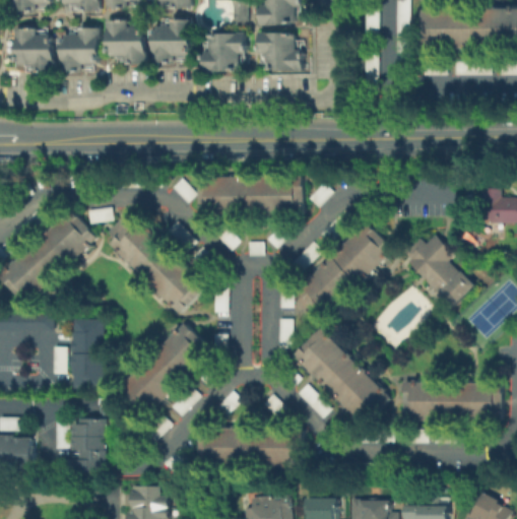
[(55,0),(55,8),(35,8),(35,14),(16,14),(16,0),(55,0)]
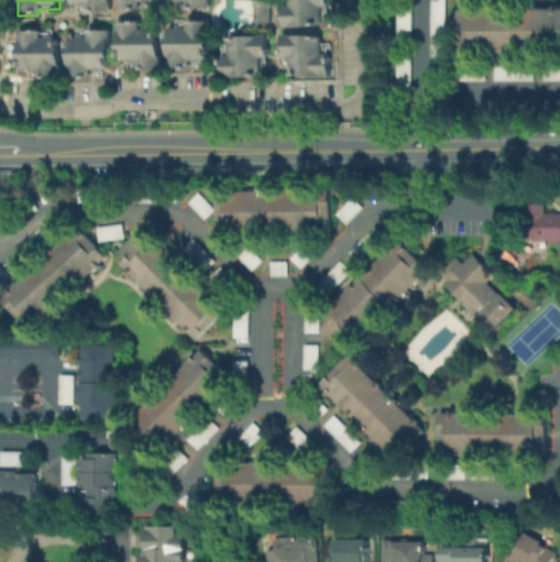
[(109,0),(109,12),(88,12),(88,3),(67,3),(67,0),(109,0)]
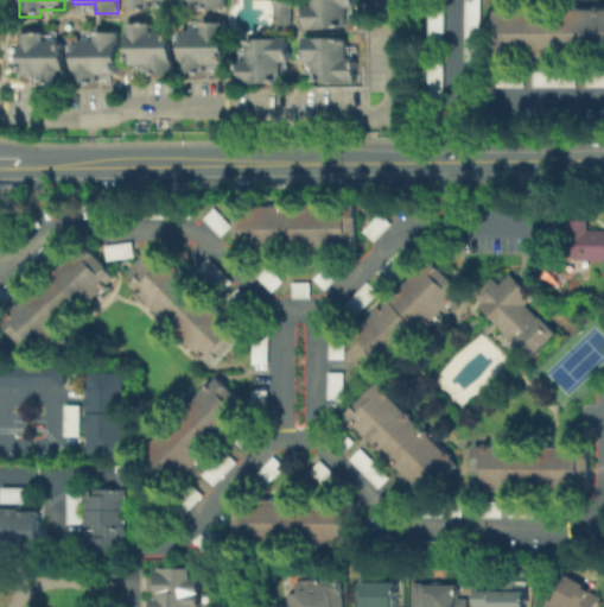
[(151,11),(127,11),(127,0),(170,0),(170,4),(151,4),(151,11)]
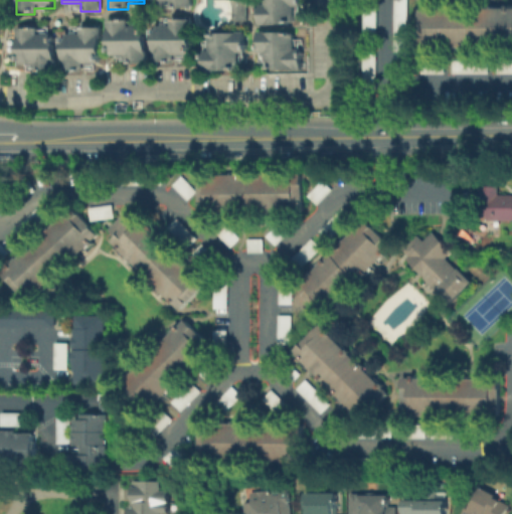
[(190,0),(190,8),(172,8),(172,1),(154,0),(190,0)]
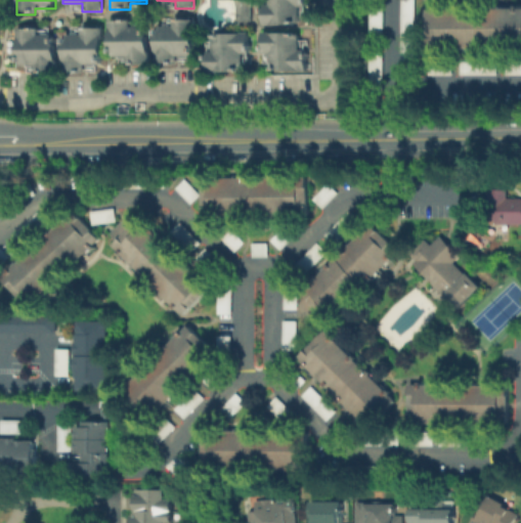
[(234,1),(219,1),(219,0),(251,0),(251,23),(234,23),(234,1)]
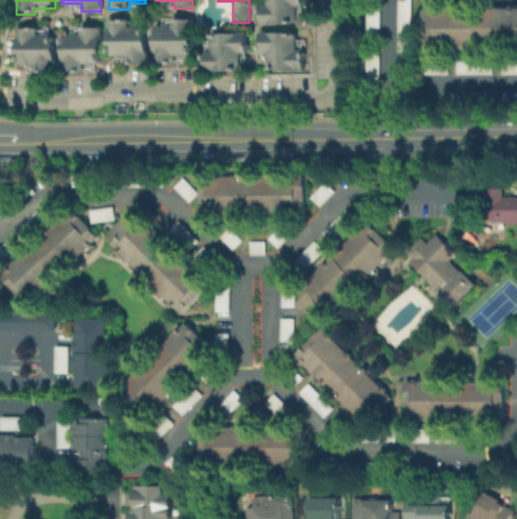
[(296,25),(260,25),(260,5),(267,5),(267,0),(303,0),(303,5),(296,5),(296,25)]
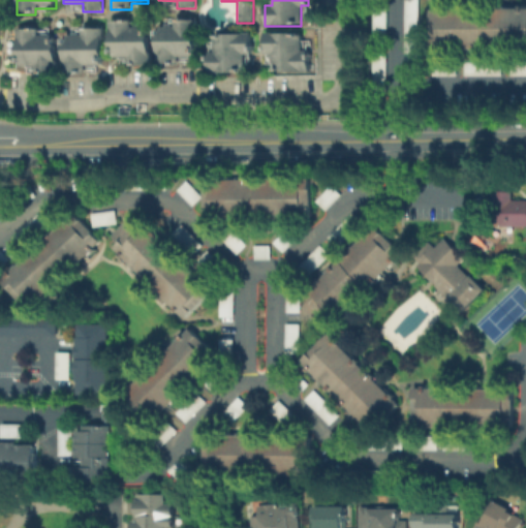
[(400,0),(400,71),(413,71),(413,0),(400,0)]
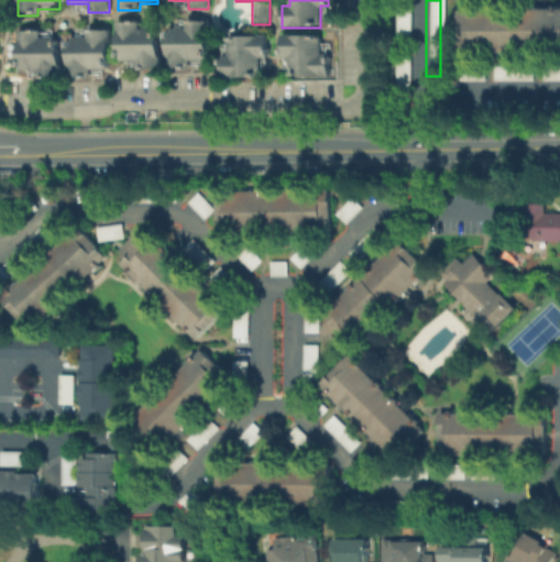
[(463,4),(559,4),(559,42),(463,42),(463,4)]
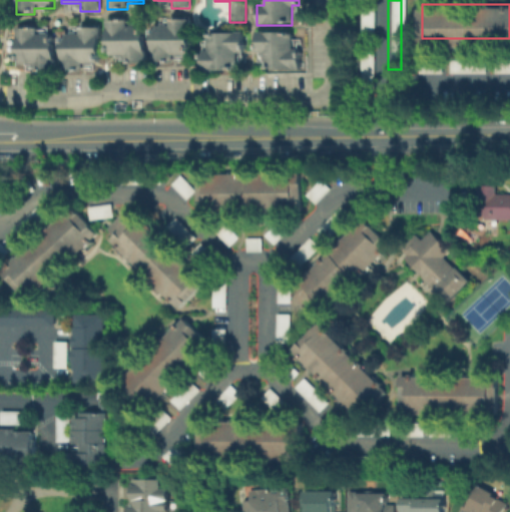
[(371,30),(371,10),(359,9),(358,30),(371,30)]
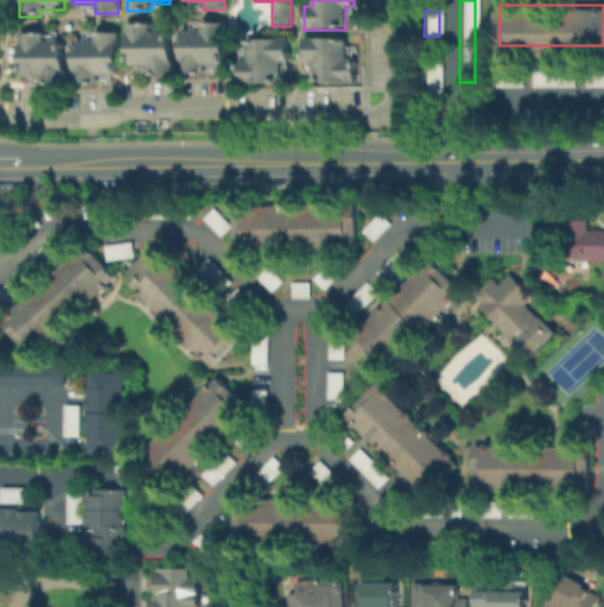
[(204,74),(183,74),(183,30),(204,30),(204,26),(223,26),(223,63),(204,63),(204,74)]
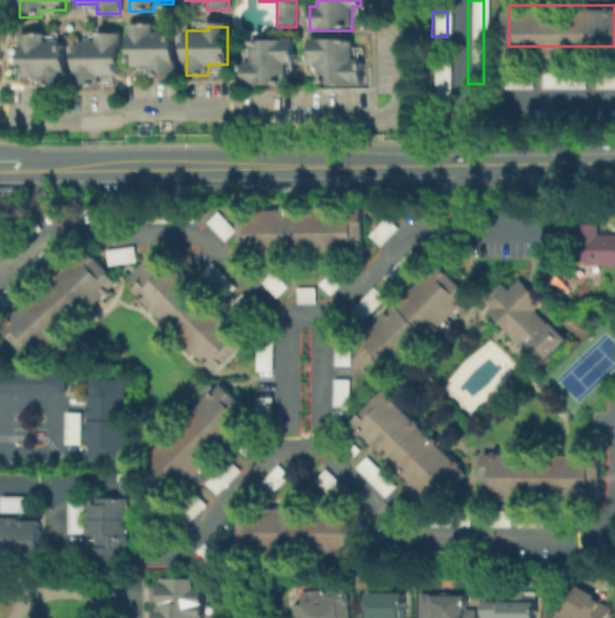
[(155,28),(155,34),(175,34),(174,79),(155,79),(155,67),(131,67),(131,28),(155,28)]
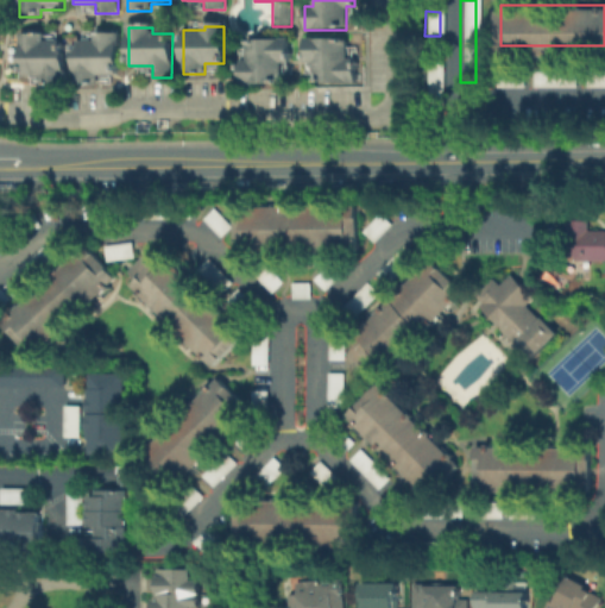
[(94,83),(74,83),(74,43),(94,43),(94,33),(119,33),(119,74),(94,74),(94,83)]
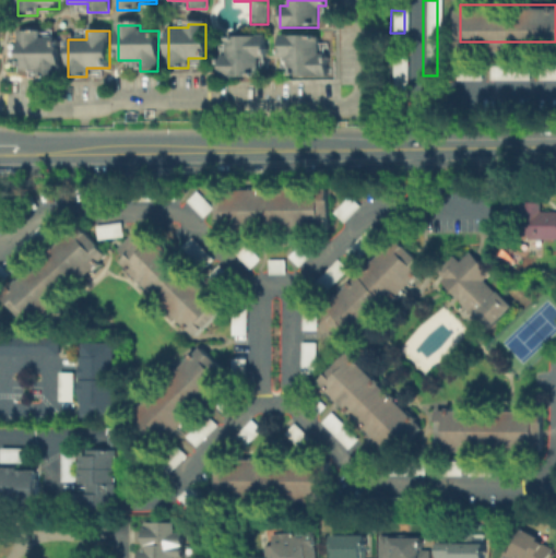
[(39,33),(39,44),(57,44),(57,76),(39,76),(39,68),(19,68),(19,33),(39,33)]
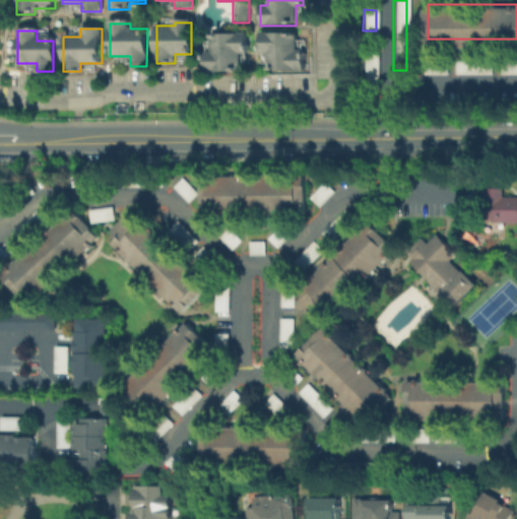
[(297,35),(297,54),(303,54),(303,71),(268,71),(268,54),(259,54),(259,35),(297,35)]
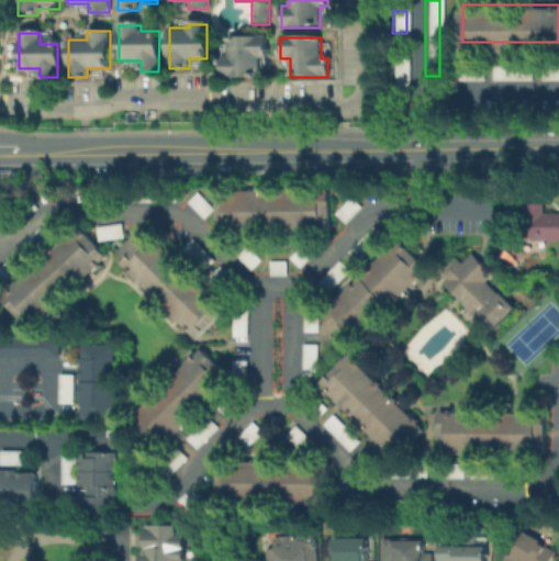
[(258,78),(225,78),(225,57),(231,57),(231,38),(266,38),(265,57),(258,57),(258,78)]
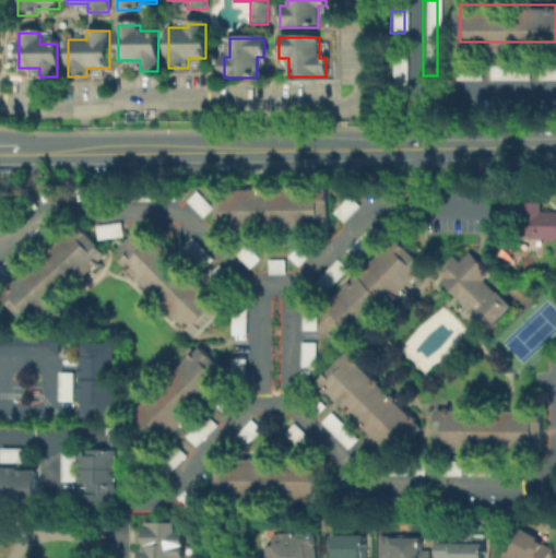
[(555,79),(555,61),(536,62),(537,79),(555,79)]
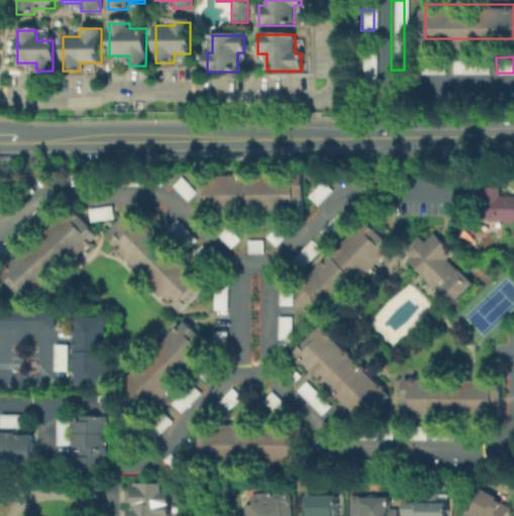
[(119,188),(119,175),(163,175),(163,188),(119,188)]
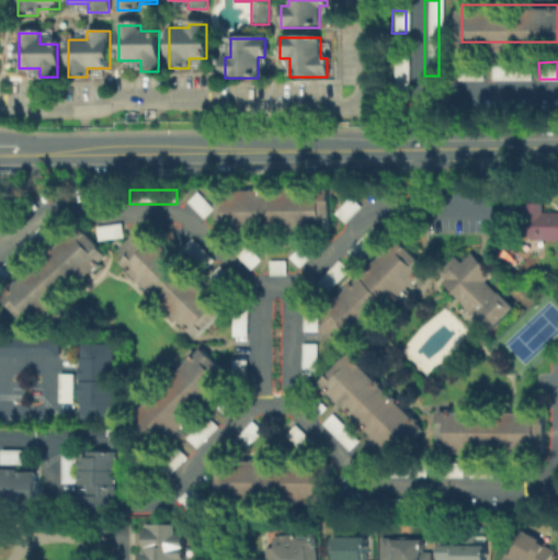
[(221,230),(221,191),(322,191),(322,230),(221,230)]
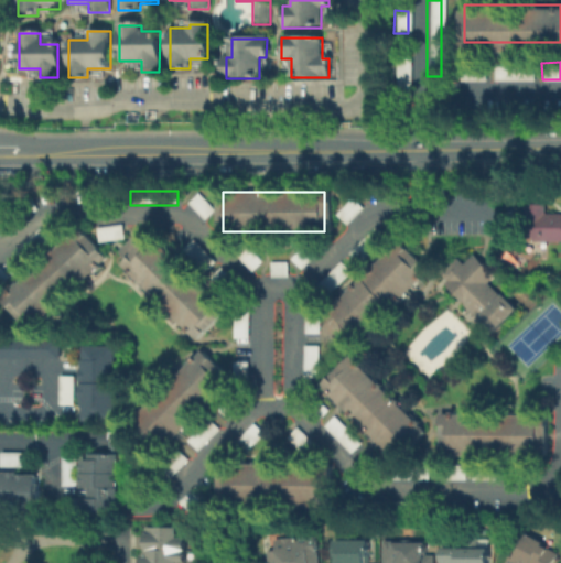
[(189,203),(201,193),(216,210),(204,222),(189,203)]
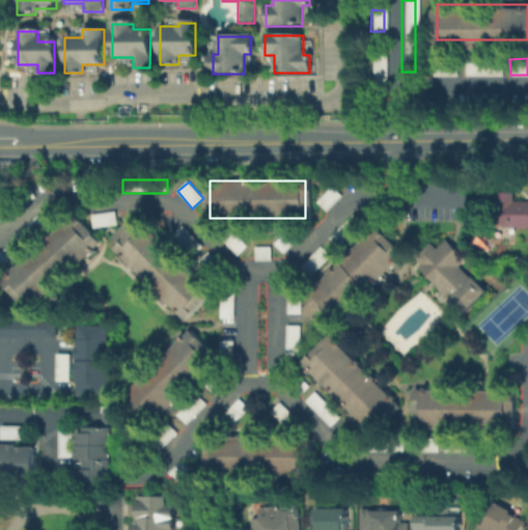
[(316,203),(332,188),(341,197),(326,213),(316,203)]
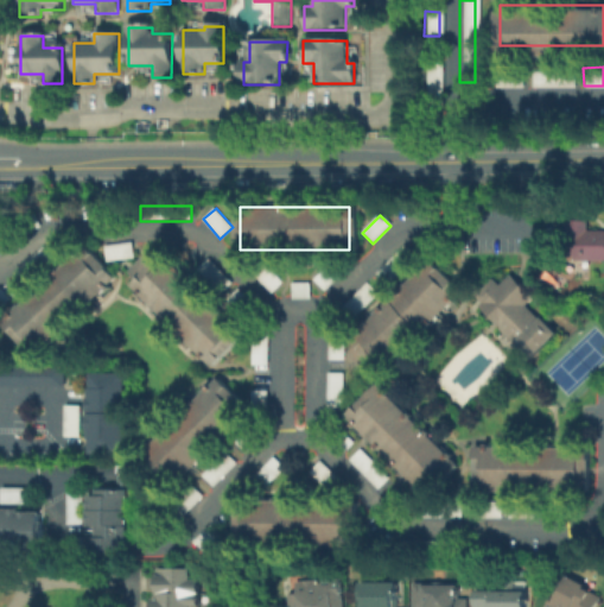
[(587,221),(587,232),(603,232),(603,263),(563,263),(563,221),(587,221)]
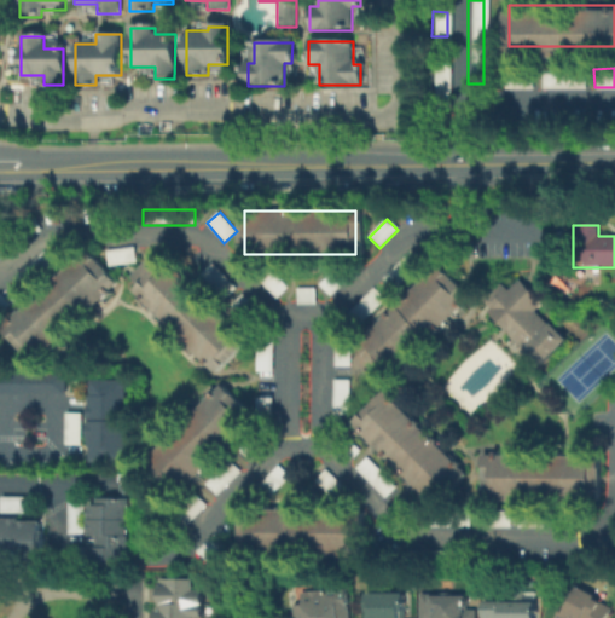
[(108,250),(133,248),(134,264),(109,266),(108,250)]
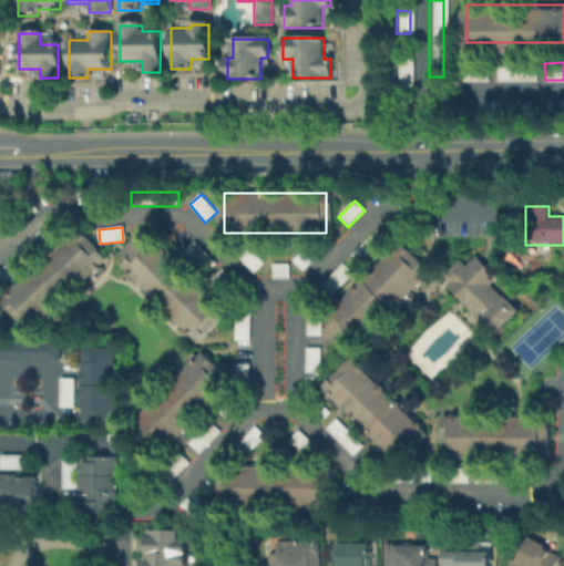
[(229,309),(197,340),(120,259),(153,228),(229,309)]
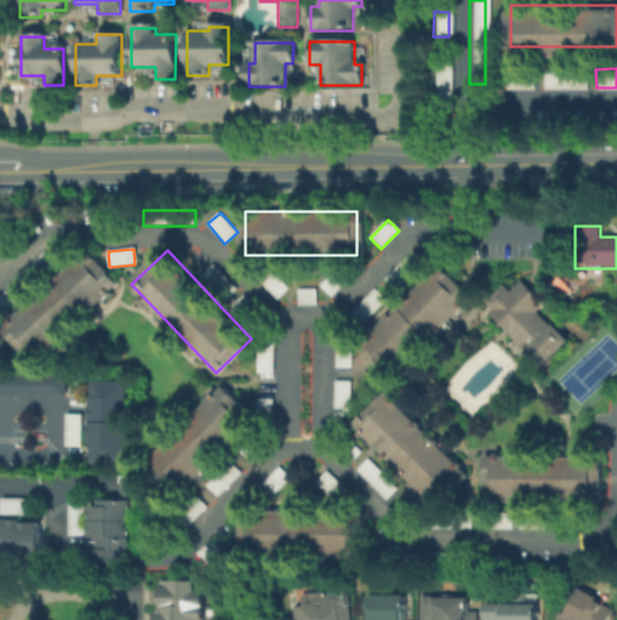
[(114,288),(29,363),(0,329),(0,326),(84,254),(114,288)]
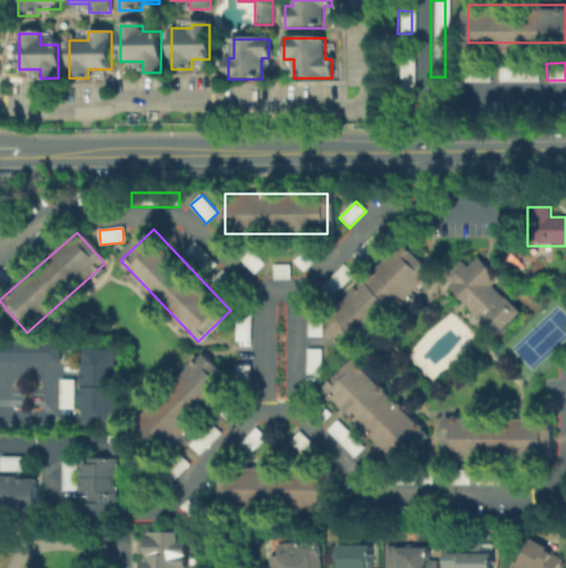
[(303,272),(294,262),(314,243),(324,253),(303,272)]
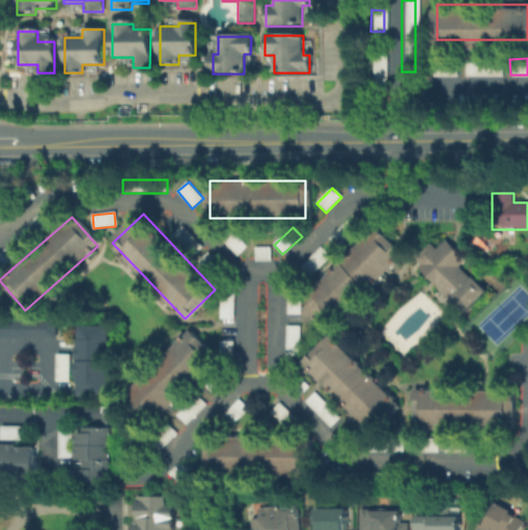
[(404,255),(335,325),(307,297),(376,227),(404,255)]
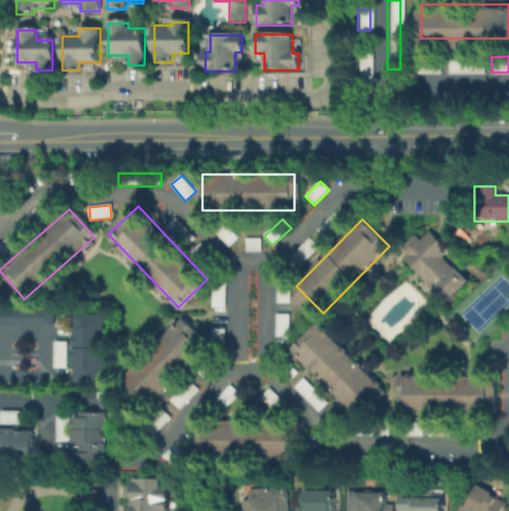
[(195,237),(187,246),(167,228),(175,220),(195,237)]
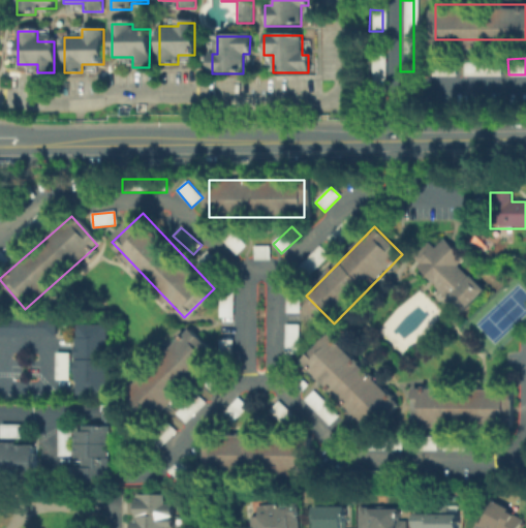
[(223,241),(233,231),(246,246),(237,255),(223,241)]
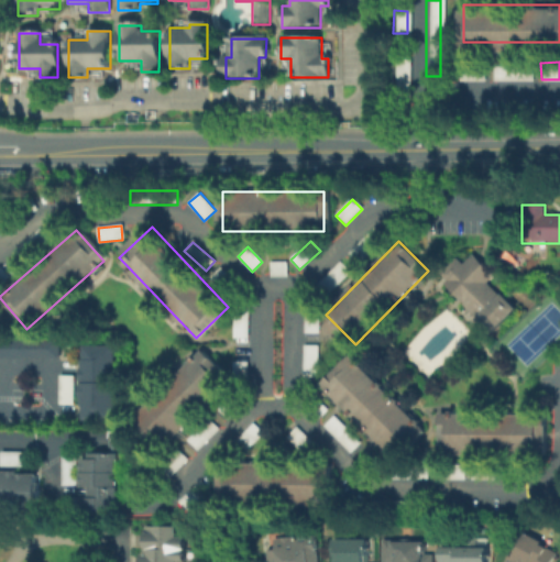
[(490,334),(436,276),(456,257),(462,265),(473,255),(493,277),(486,283),(513,312),(490,334)]
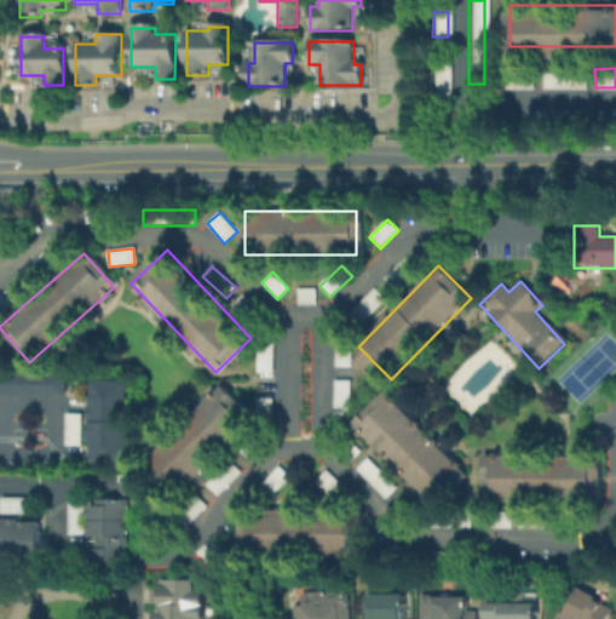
[(374,290),(384,299),(362,321),(351,310),(374,290)]
